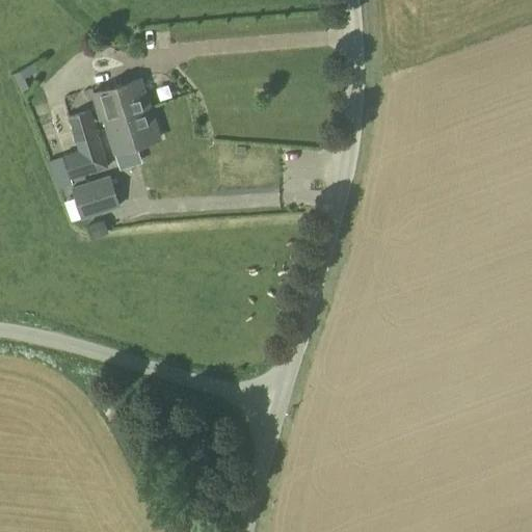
[(136,110),(148,107),(139,79),(91,95),(100,120),(104,118),(106,124),(137,114),(136,110)]
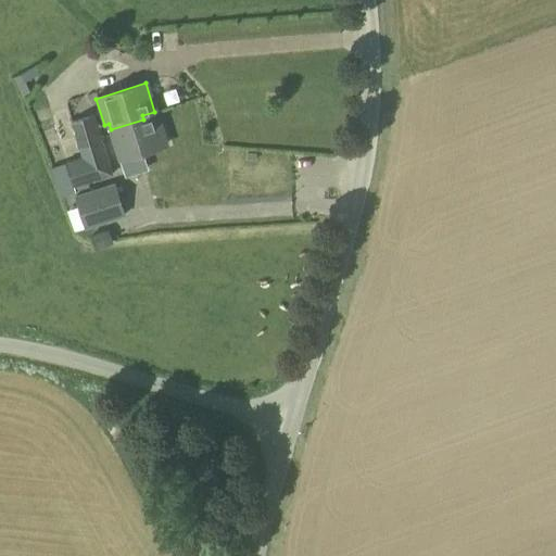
[(143,119),(111,129),(121,159),(165,144),(154,112),(142,115),(143,119)]
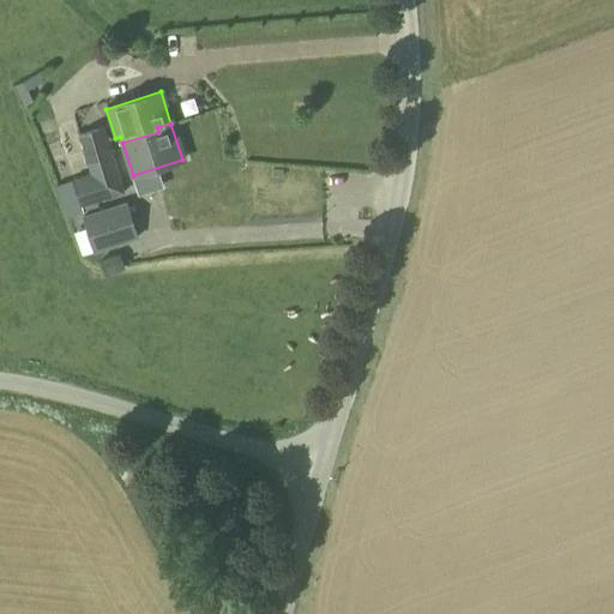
[(83,211),(98,206),(97,202),(125,193),(103,126),(77,134),(89,173),(72,179),(83,211)]
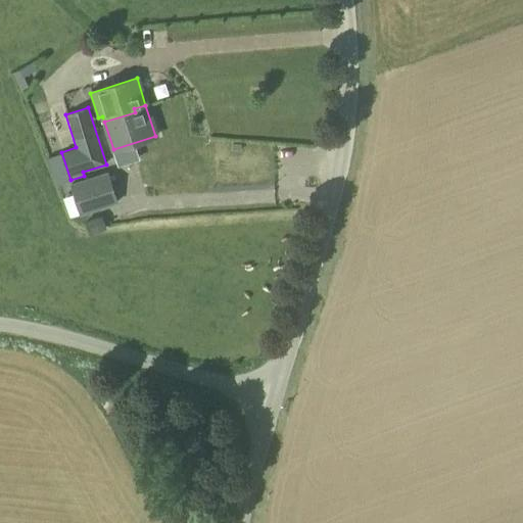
[(77,216),(117,203),(108,172),(67,184),(77,216)]
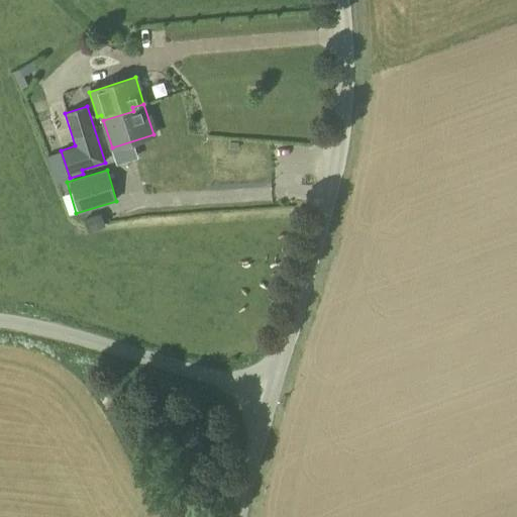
[(89,230),(105,225),(100,212),(85,218),(89,230)]
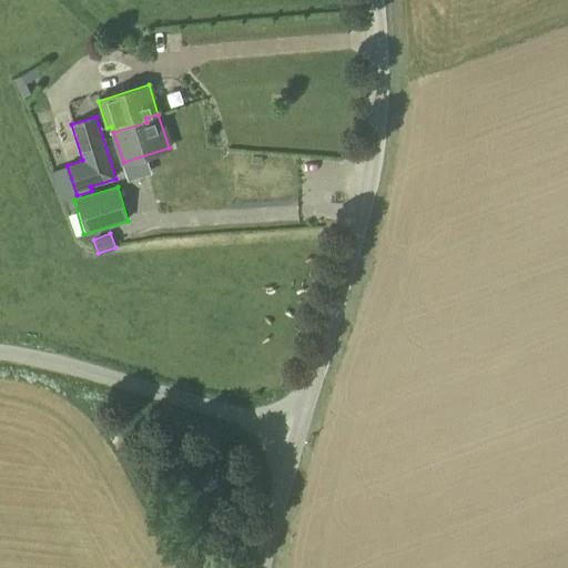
All buildings are outlined.
